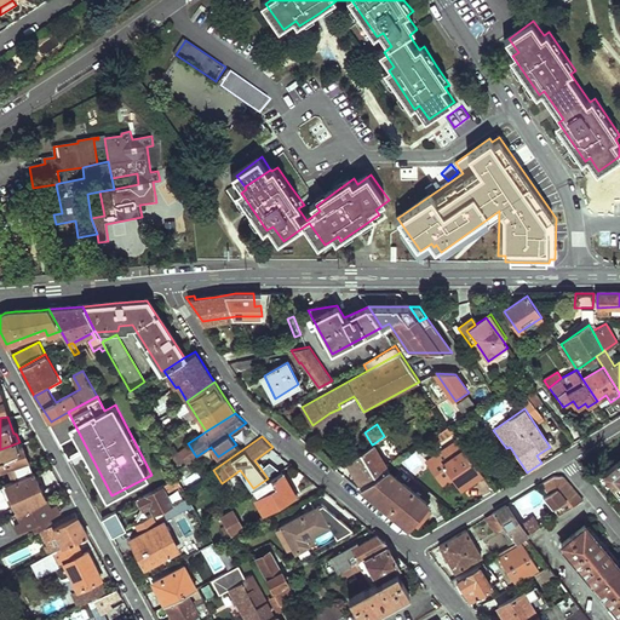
[(453,476),(460,487),(481,472),(457,437),(425,459),(442,483),(453,476)]
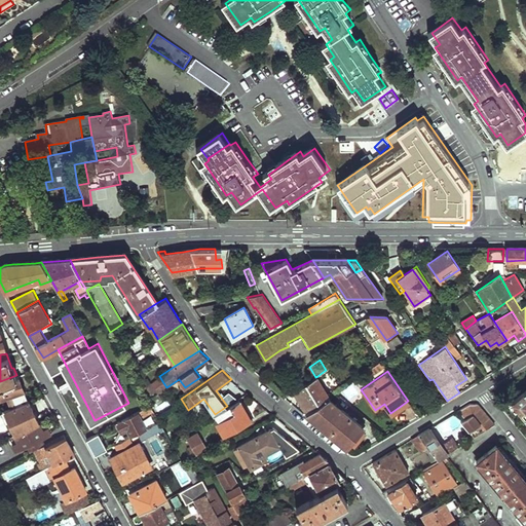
[(16,375),(0,381),(0,398),(10,395),(14,405),(27,399),(19,375),(16,375)]
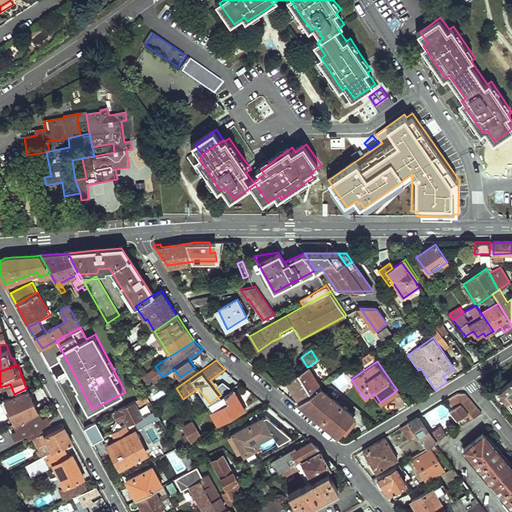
[(295,387),(301,397),(319,385),(309,366),(307,367),(285,380),(291,389),(295,387)]
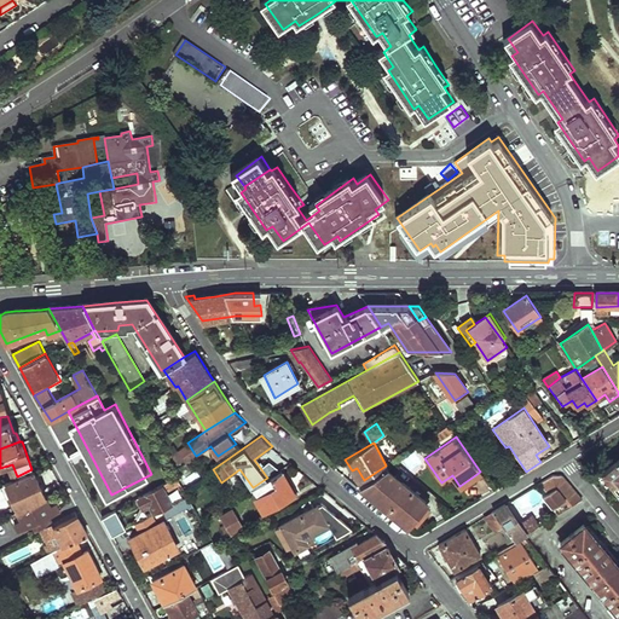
[(264,467),(270,476),(282,469),(284,468),(277,457),(264,467)]
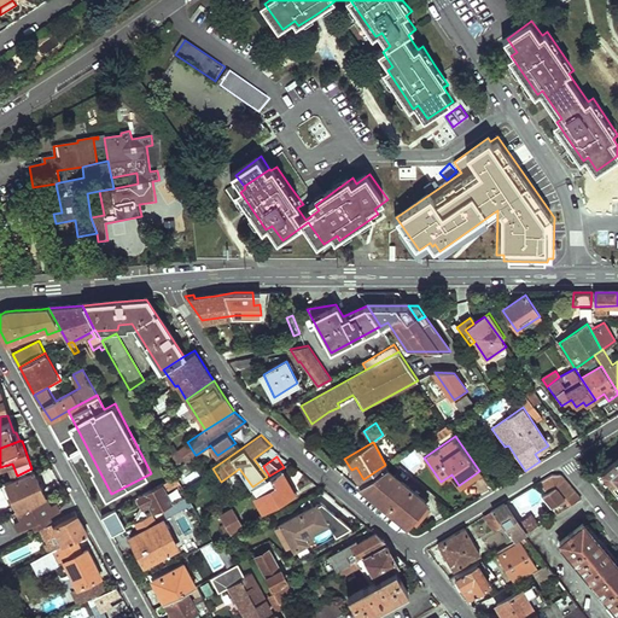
[(617,456),(601,471),(617,490),(617,456)]
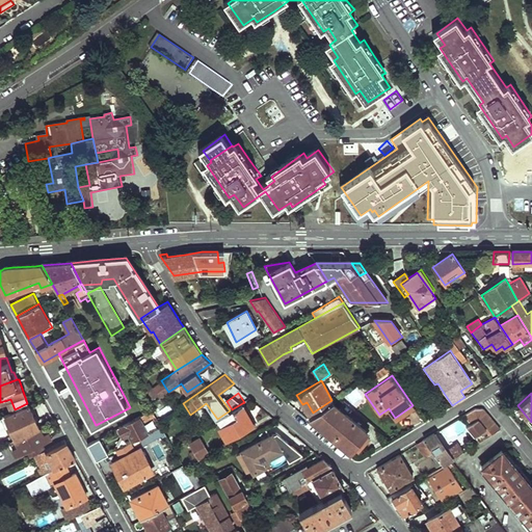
[(307,402),(302,404),(309,415),(313,413),(307,402)]
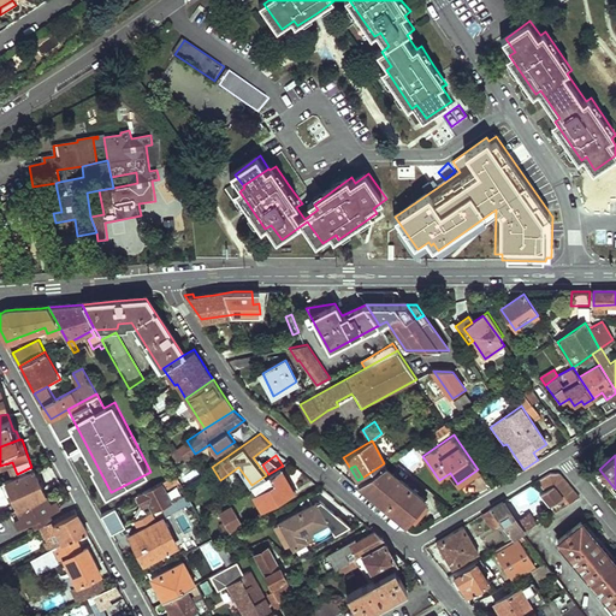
[(384,466),(361,481),(380,497),(384,492),(390,497),(384,504),(404,521),(409,515),(424,499),(384,466)]
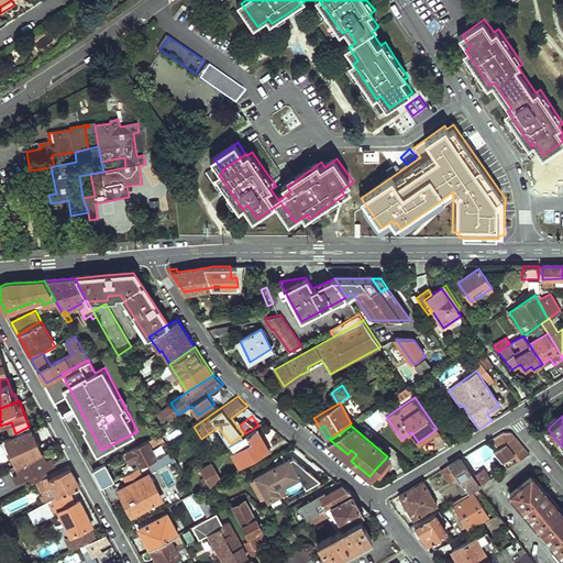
[(4,438),(18,463),(41,451),(29,427),(15,433),(4,438)]
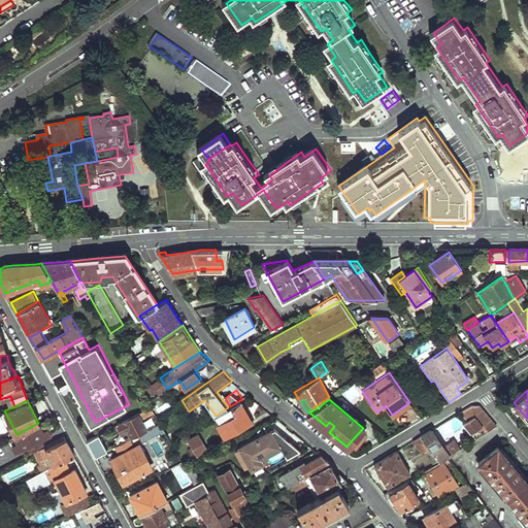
[(242,410),(244,408),(240,400),(230,406),(228,407),(216,416),(213,418),(218,424),(224,436),(249,423),(242,410)]
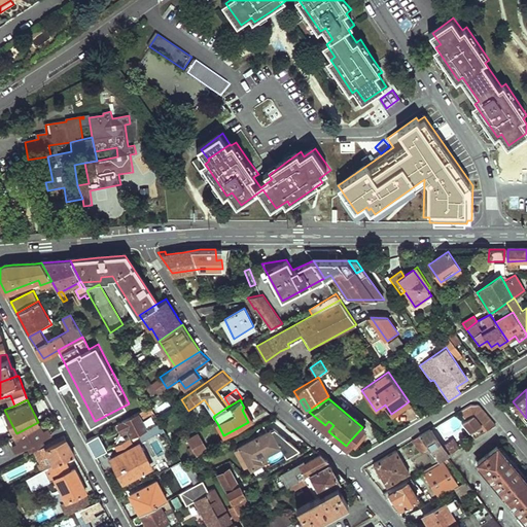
[(148,414),(153,424),(160,422),(157,416),(150,405),(145,408),(148,414)]
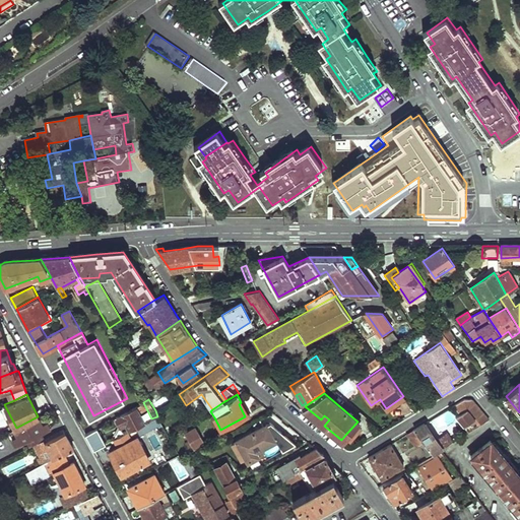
[(489,420),(471,399),(464,399),(453,406),(460,414),(456,417),(463,427),(462,428),(467,434),(489,420)]
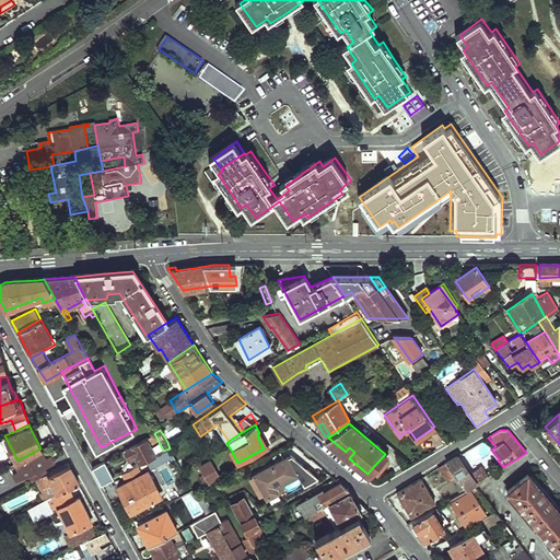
[(135,453),(140,463),(156,455),(151,443),(158,440),(154,433),(125,450),(128,456),(135,453)]
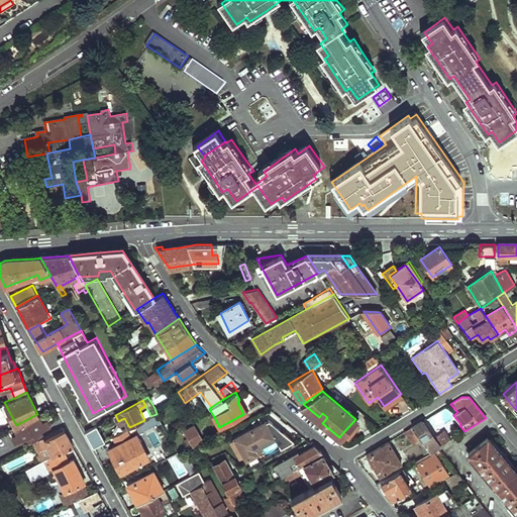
[(239,400),(237,402),(243,414),(246,412),(239,400)]
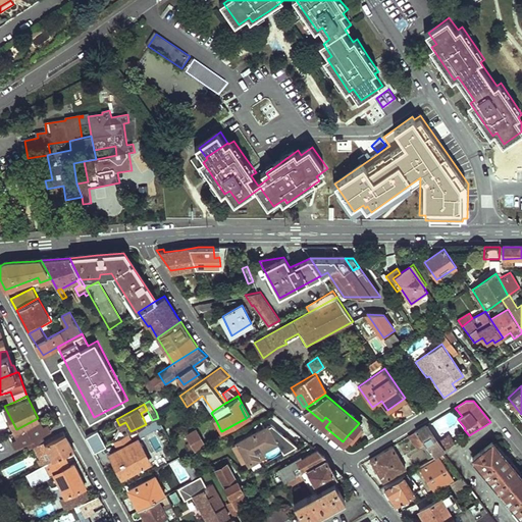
[(322,421),(306,408),(304,410),(325,427),(330,421),(325,417),(322,421)]
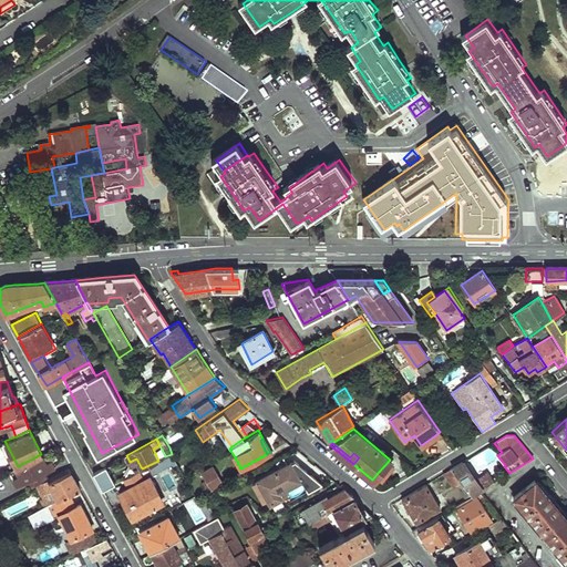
[(174,456),(181,468),(189,463),(184,451),(174,456)]
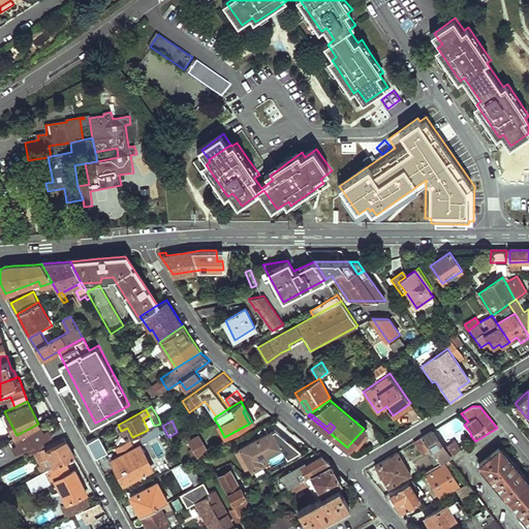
[(42,422),(38,424),(17,435),(12,437),(20,450),(26,447),(40,440),(50,435),(42,422)]
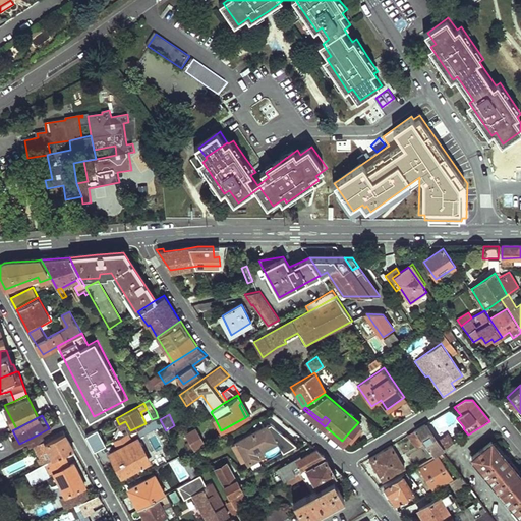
[(85,435),(97,428),(93,421),(81,428),(85,435)]
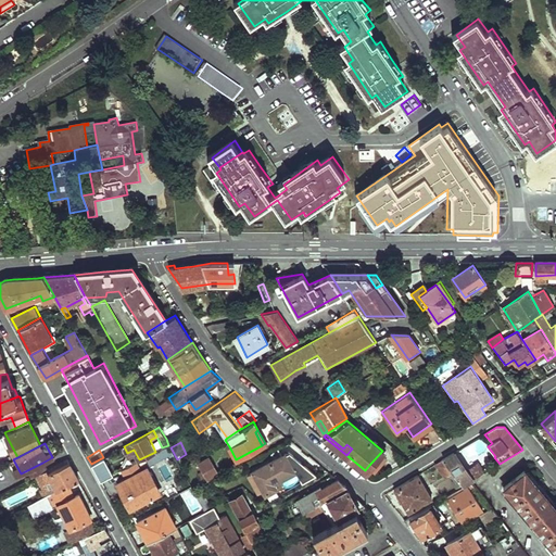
[(386,453),(382,451),(369,465),(373,468),(386,453)]
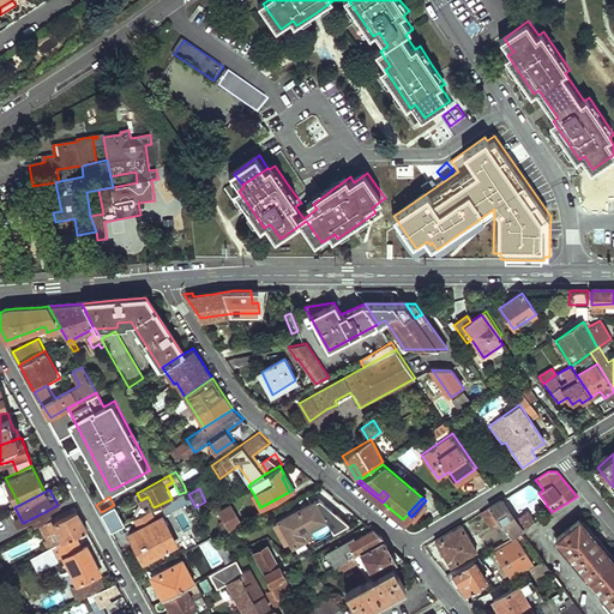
[(517,521),(503,500),(489,507),(501,522),(512,537),(523,530),(535,523),(528,513),(517,521)]
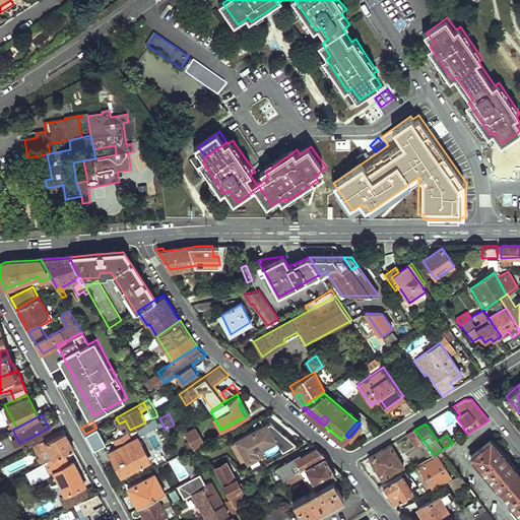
[(267,425),(237,441),(233,444),(242,460),(246,458),(248,462),(258,456),(256,451),(273,441),(271,437),(277,434),(274,427),(269,429),(267,425)]
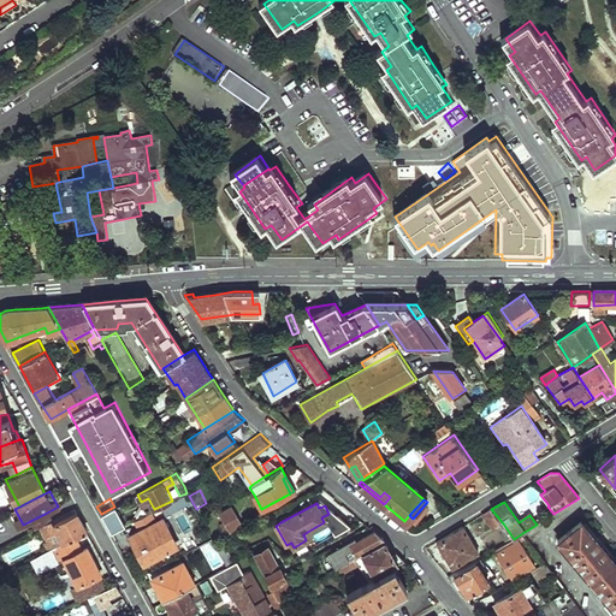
[(101,514),(104,520),(118,513),(114,507),(101,514)]
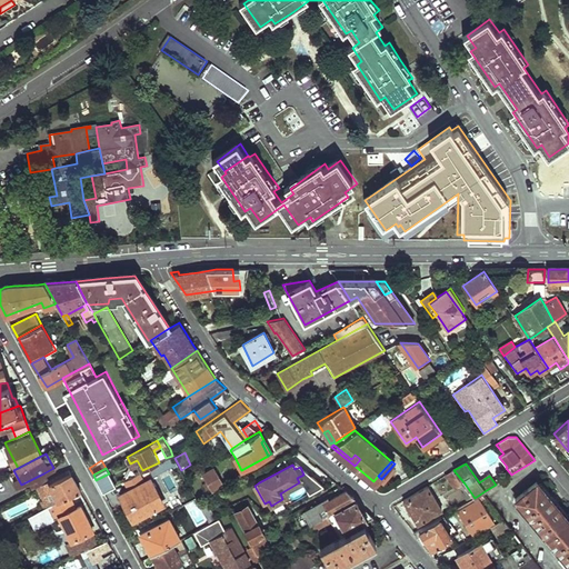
[(222,485),(212,468),(202,473),(207,481),(202,483),(206,489),(210,487),(212,490),(222,485)]
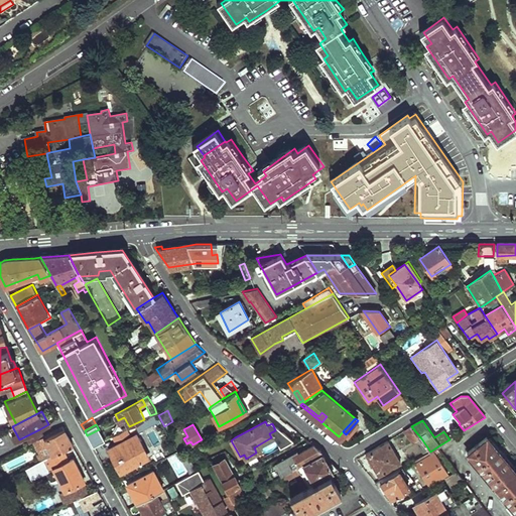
[(404,430),(413,442),(417,441),(421,438),(411,426),(404,430)]
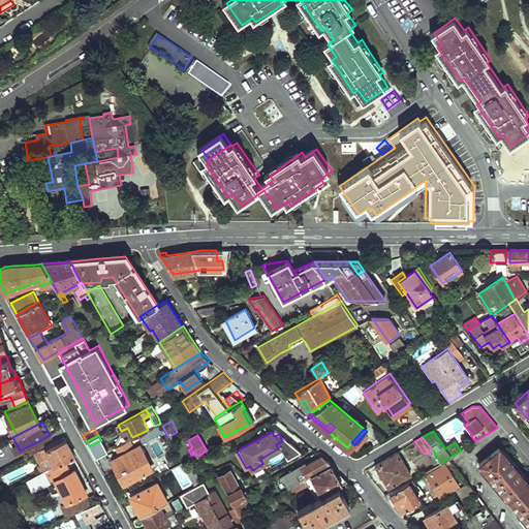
[(26,447),(30,455),(35,452),(44,447),(40,440),(26,447)]
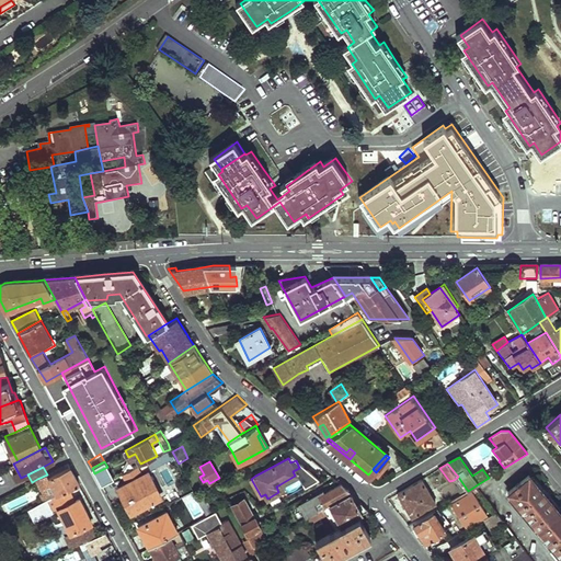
[(44,500),(78,483),(69,467),(48,477),(47,474),(37,479),(44,492),(41,493),(44,500)]
